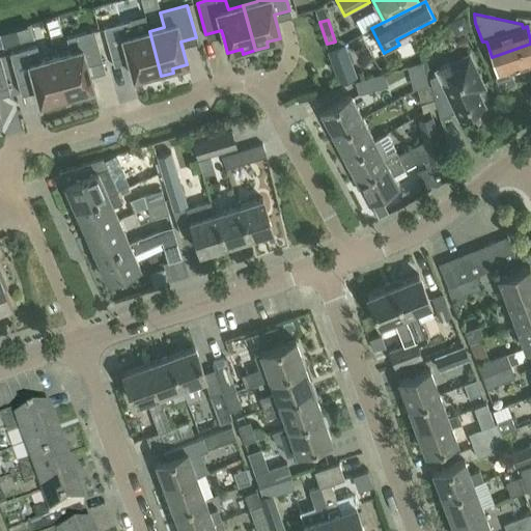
[(131,21),(103,29),(112,60),(127,56),(129,62),(133,79),(147,75),(148,80),(161,76),(149,31),(134,35),(131,21)]
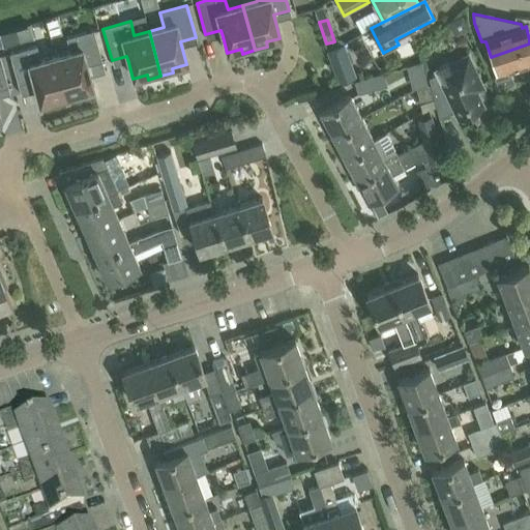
[(70,53),(55,57),(67,101),(80,98),(79,93),(93,89),(89,78),(87,67),(101,63),(93,31),(66,38),(70,53)]
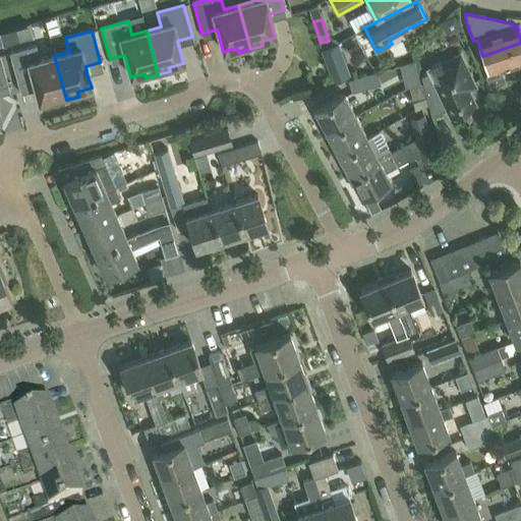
[(520,61),(520,43),(482,56),(487,72),(485,76),(490,89),(507,83),(502,68),(520,61)]
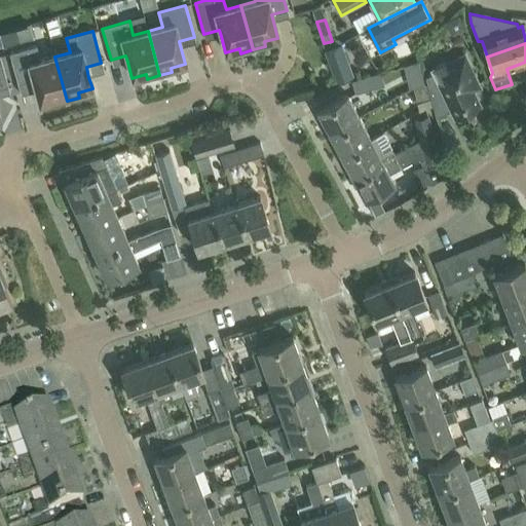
[(352,76),(341,45),(324,51),(336,82),(352,76)]
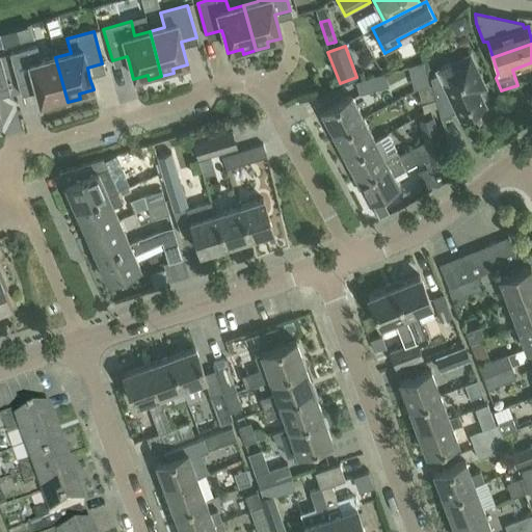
[(36,47),(9,54),(18,86),(33,82),(36,92),(40,105),(54,101),(55,106),(68,102),(55,57),(41,61),(36,47)]
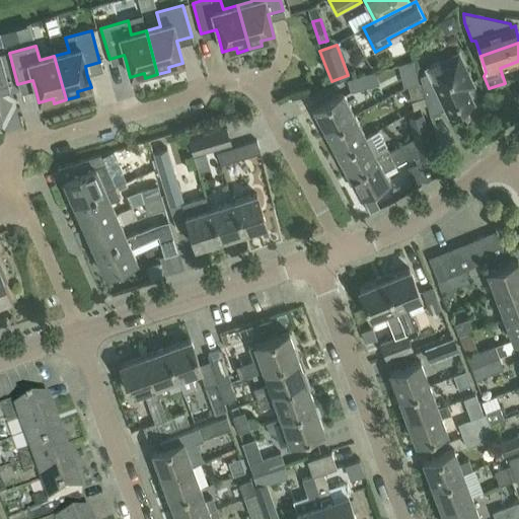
[(428,72),(420,76),(430,117),(445,108),(448,117),(473,104),(465,88),(470,86),(472,85),(457,54),(426,69),(428,72)]
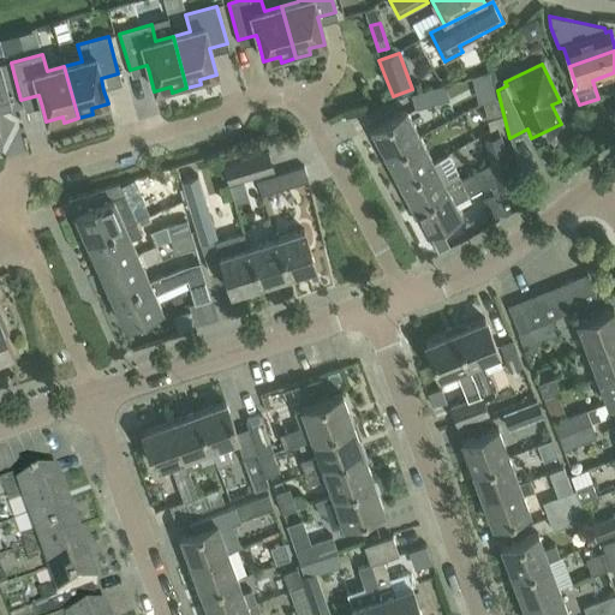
[(411,95),(416,111),(448,101),(445,85),(411,95)]
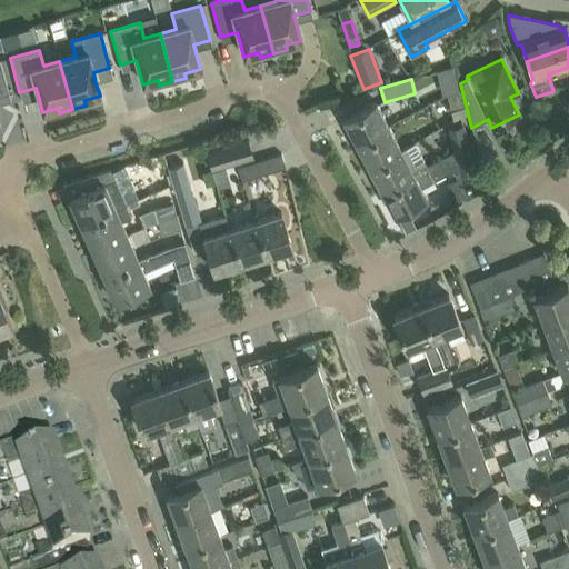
[(121,85),(101,86),(102,118),(122,117),(121,85)]
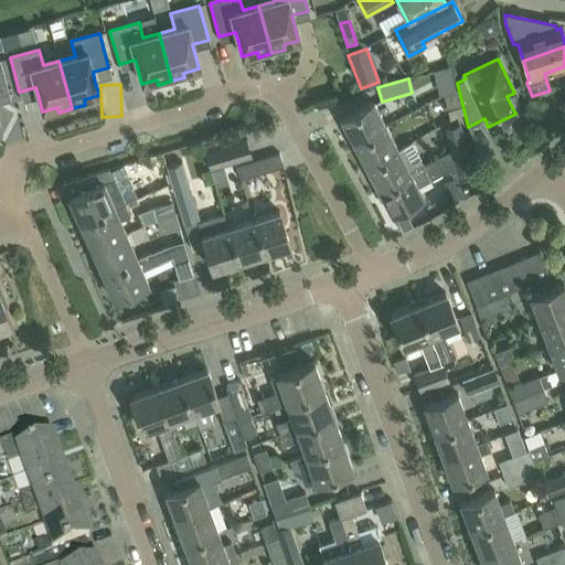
[(444,95),(447,109),(459,107),(455,92),(444,95)]
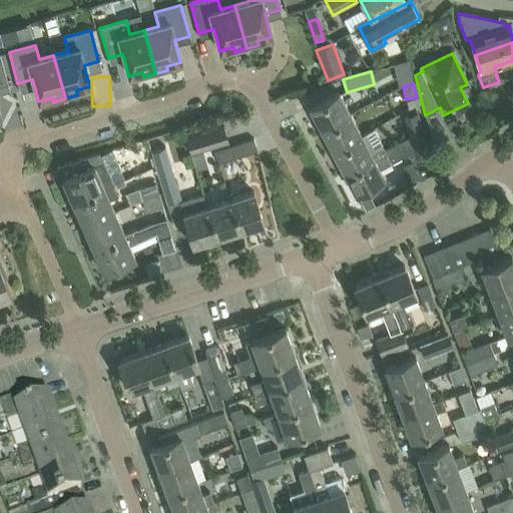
[(321,129),(350,114),(338,92),(310,107),(321,129)]
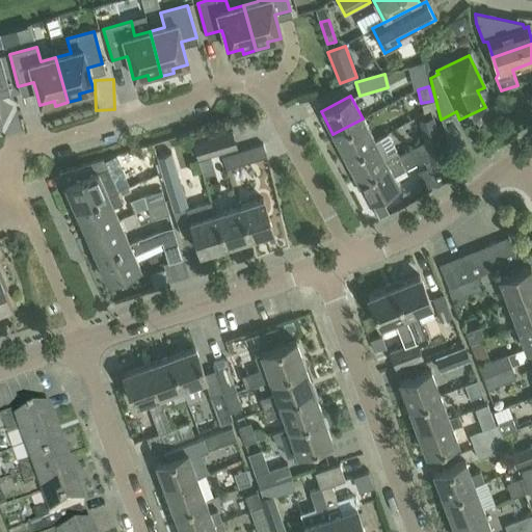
[(422,135),(434,132),(431,116),(418,121),(422,135)]
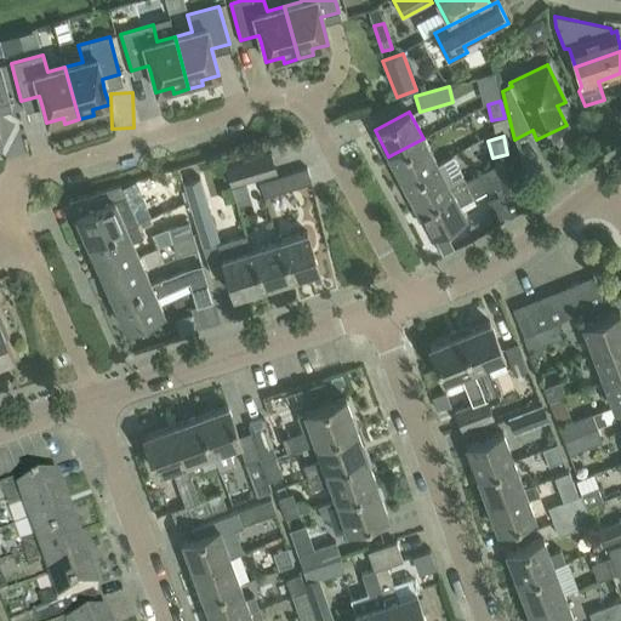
[(437,164),(423,138),(388,157),(402,182),(437,164)]
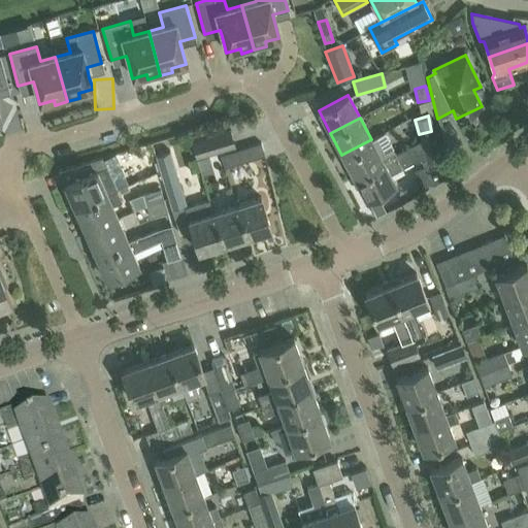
[(421,141),(395,155),(354,177),(366,200),(395,185),(390,175),(420,160),(421,164),(427,161),(438,158),(431,131),(419,134),(421,141)]
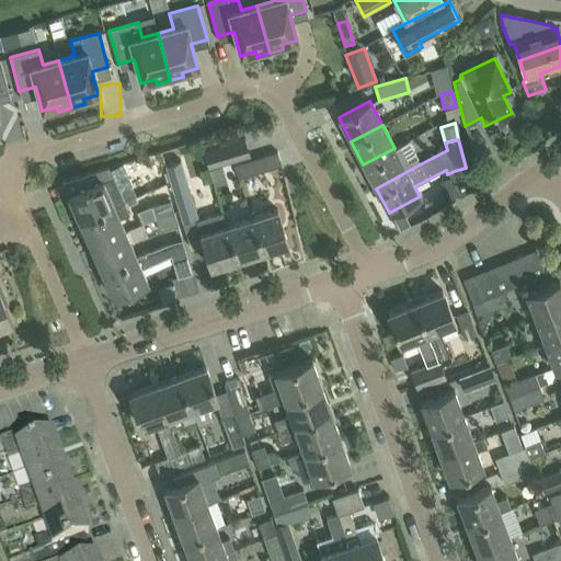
[(249,157),(243,140),(203,152),(207,169),(249,157)]
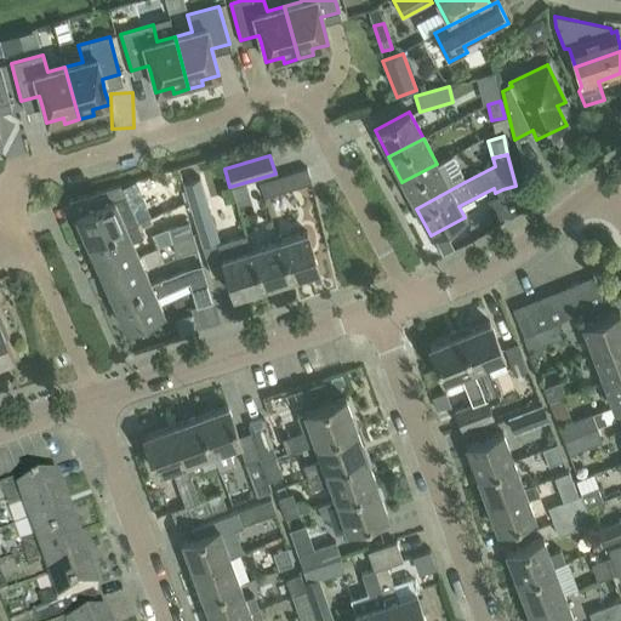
[(450,157),(437,164),(402,182),(416,209),(465,182),(450,157)]
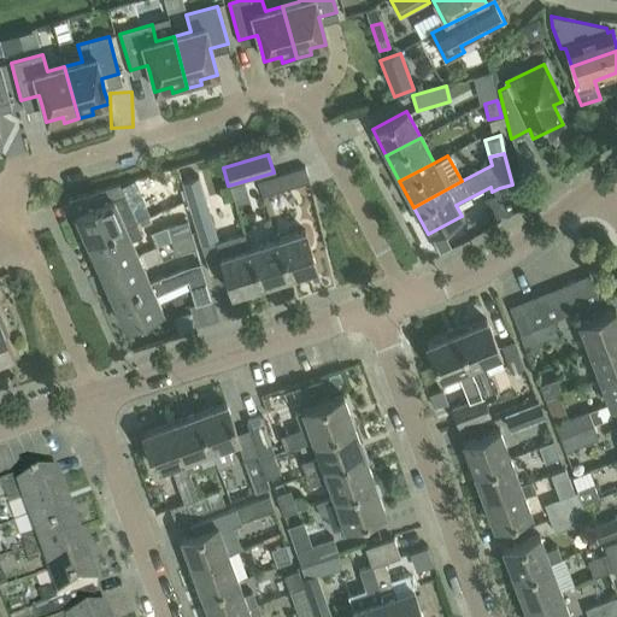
[(309,183),(306,168),(257,183),(262,198),(309,183)]
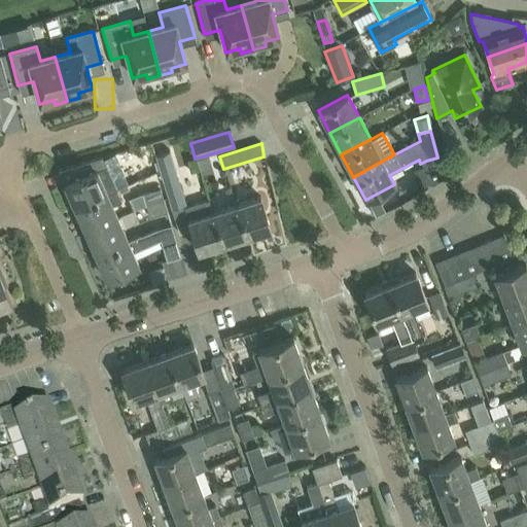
[(184,207),(183,204),(175,176),(176,173),(169,151),(154,155),(176,227),(188,223),(198,253),(221,246),(211,213),(207,201),(184,207)]
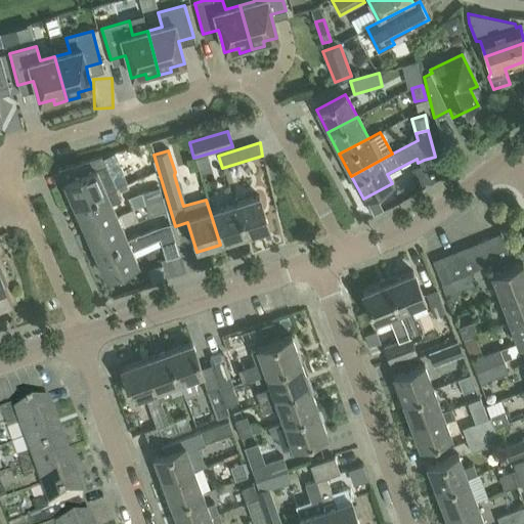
[(76,178),(63,183),(74,207),(116,188),(101,157),(71,166),(76,178)]
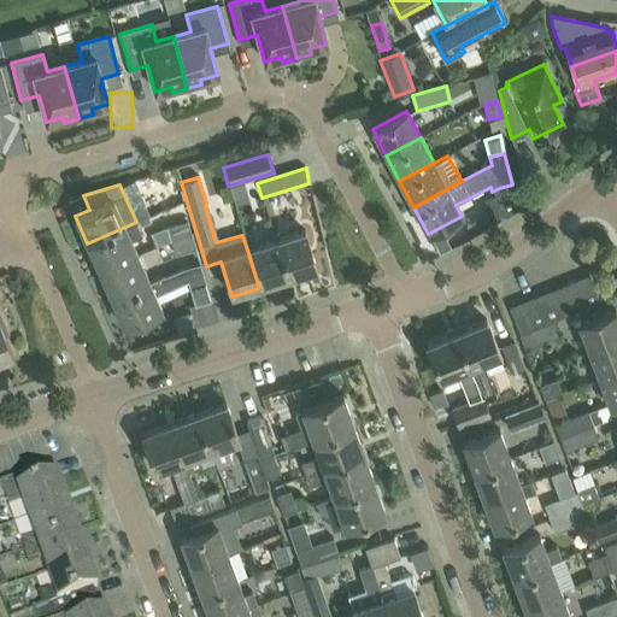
[(136,222),(87,244),(99,272),(137,256),(131,240),(142,235),(136,222)]
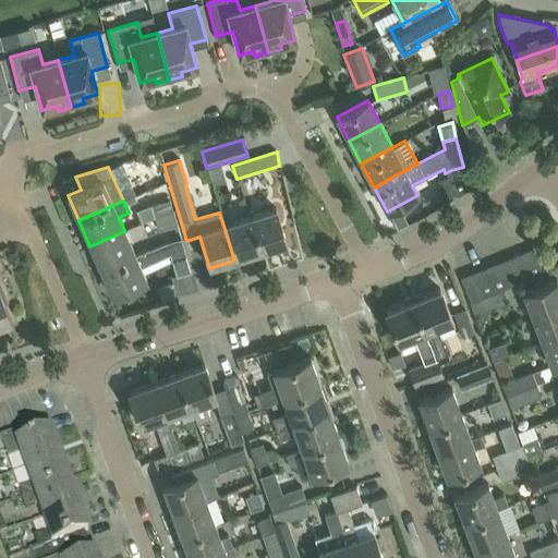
[(155,219),(173,214),(169,201),(152,206),(155,219)]
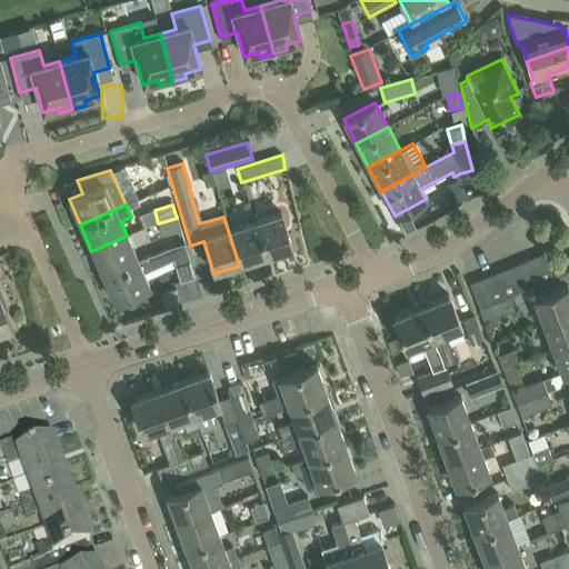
[(253,222),(265,258),(291,250),(280,215),(253,222)]
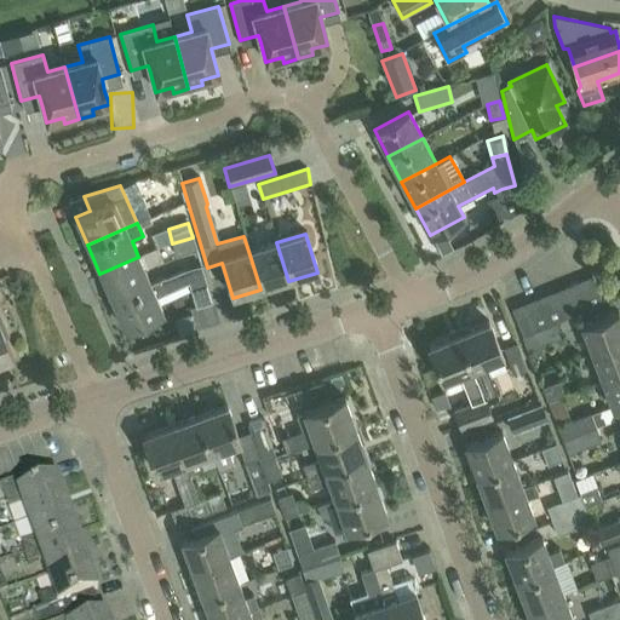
[(196,250),(193,237),(172,244),(176,257),(196,250)]
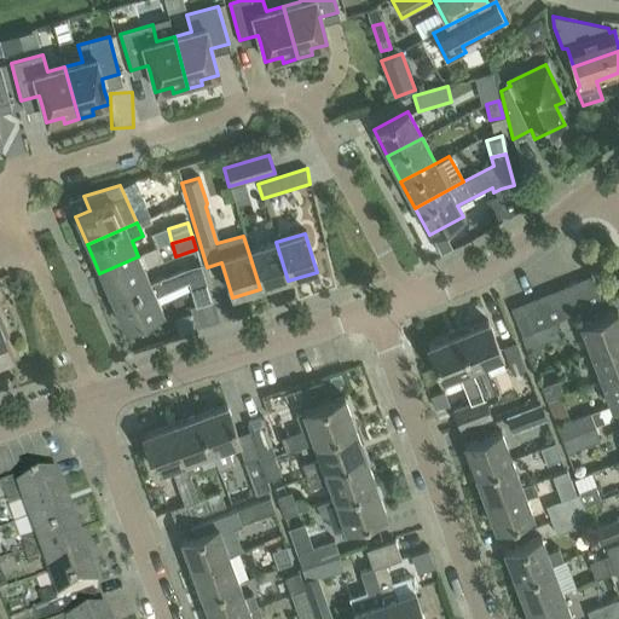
[(288,281),(276,242),(248,250),(260,289),(288,281)]
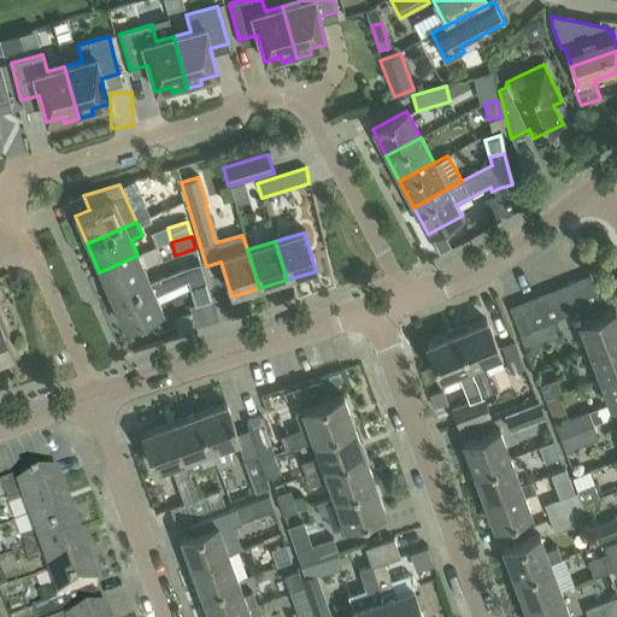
[(137,256),(99,272),(111,300),(150,283),(137,256)]
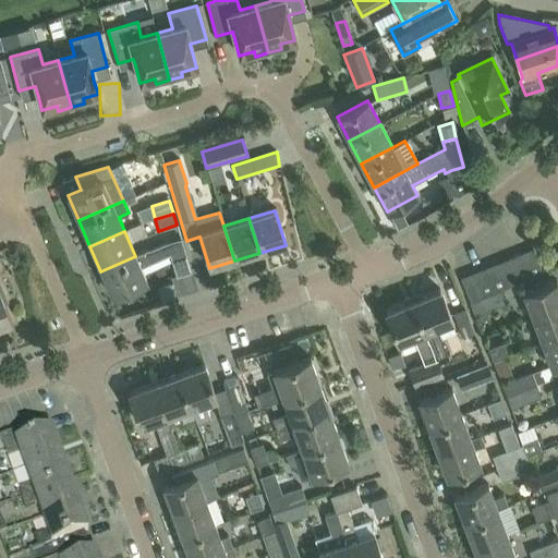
[(166,243),(148,250),(135,256),(100,271),(112,298),(116,296),(116,299),(119,300),(130,295),(131,293),(130,290),(147,283),(141,268),(169,255),(176,279),(191,275),(181,240),(166,244),(166,243)]
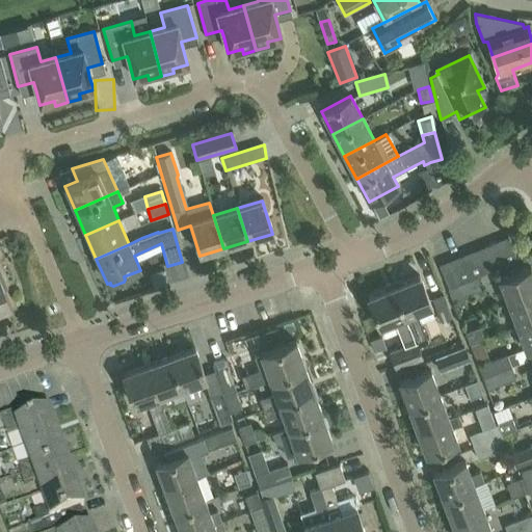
[(516,261),(507,238),(497,243),(506,265),(516,261)]
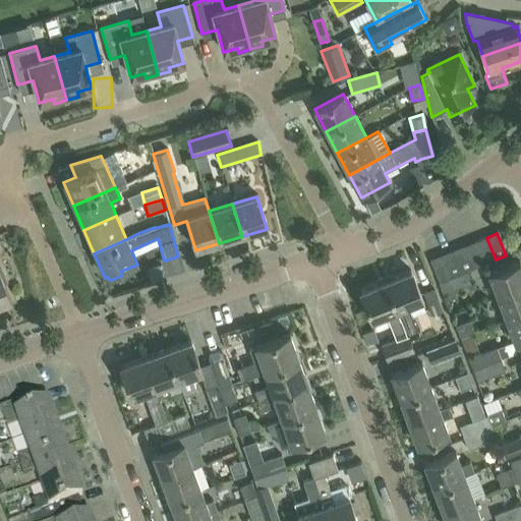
[(486,238),(475,242),(484,265),(496,259),(486,238)]
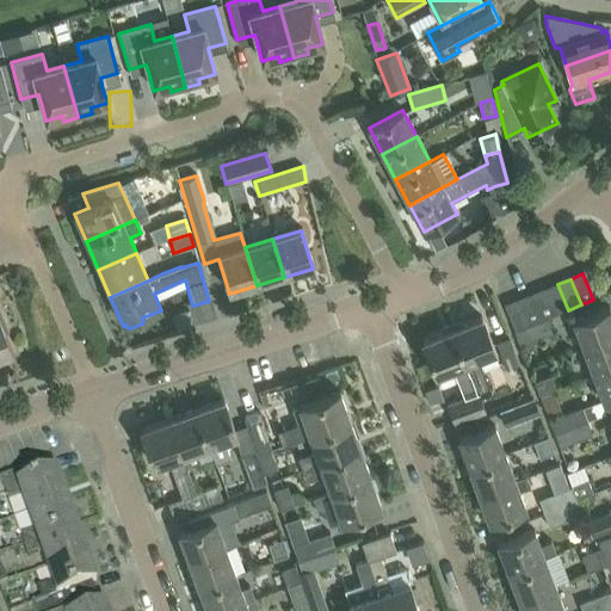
[(568,310),(557,284),(544,290),(555,316),(568,310)]
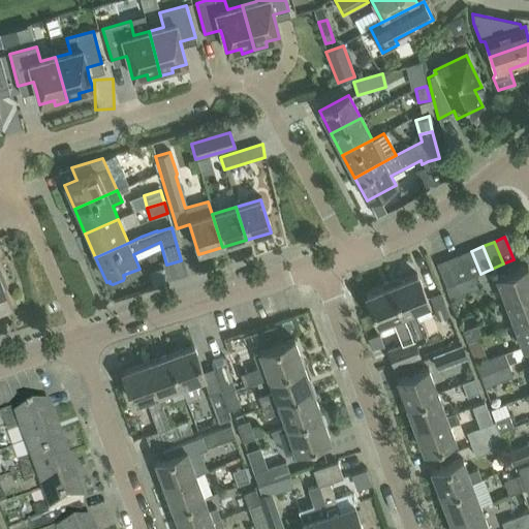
[(471,251),(460,256),(469,278),(473,277),(480,274),(471,251)]
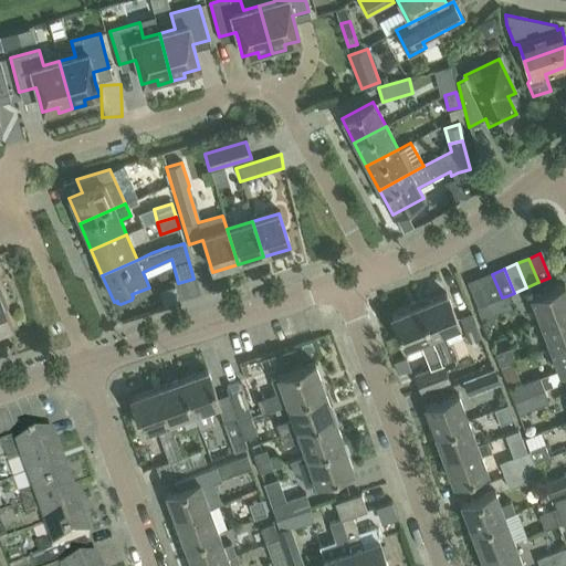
[(492,274),(480,279),(490,303),(502,297),(492,274)]
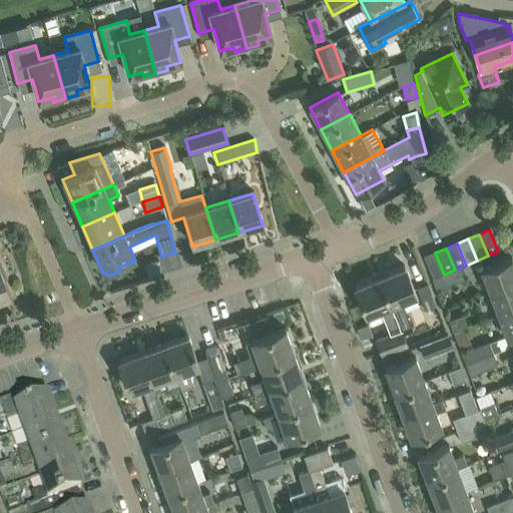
[(444,275),(435,252),(423,258),(432,280),(444,275)]
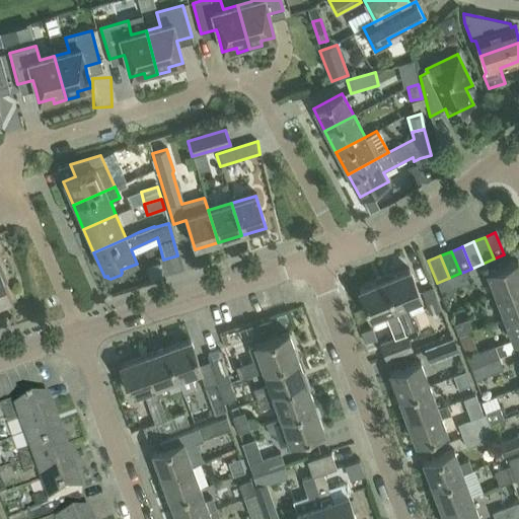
[(496,297),(518,287),(518,265),(517,262),(487,273),(496,297)]
